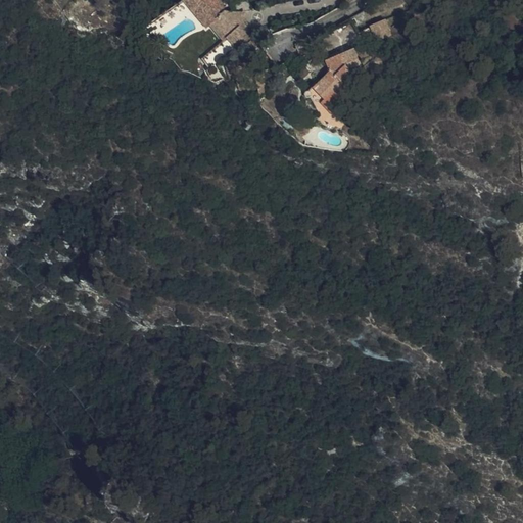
[(216,8),(203,0),(191,0),(195,4),(224,43),(202,60),(208,68),(237,47),(216,21),(222,17),(216,8)]
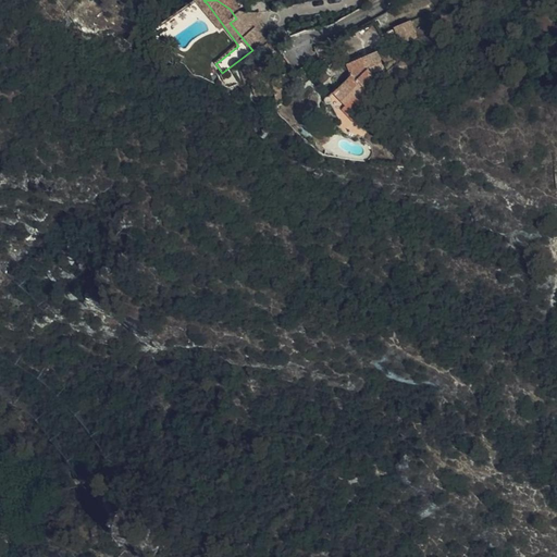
[(230,23),(252,50),(259,50),(273,39),(263,27),(267,25),(259,15),(243,13),(239,8),(233,0),(217,0),(230,9),(236,19),(230,23)]
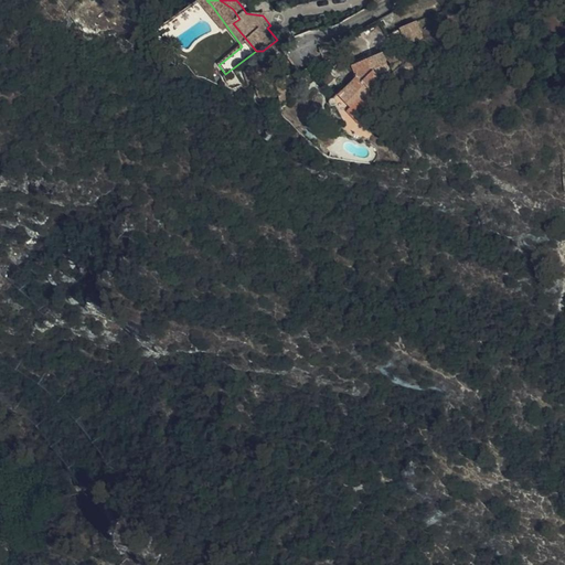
[(263,16),(270,25),(274,22),(266,13),(263,16)]
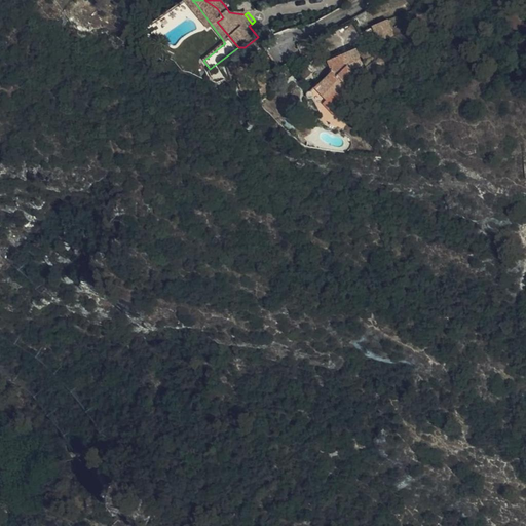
[(388,19),(373,25),(379,41),(395,34),(388,19)]
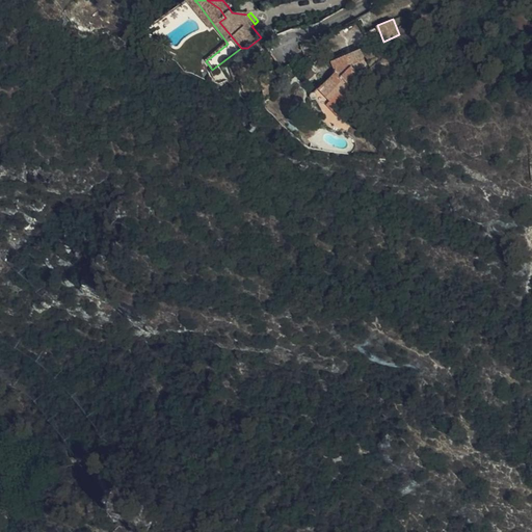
[(349,84),(357,76),(354,72),(367,65),(360,50),(330,62),(336,74),(322,86),(320,84),(316,88),(318,89),(329,102),(340,92),(345,98),(353,89),(349,84)]
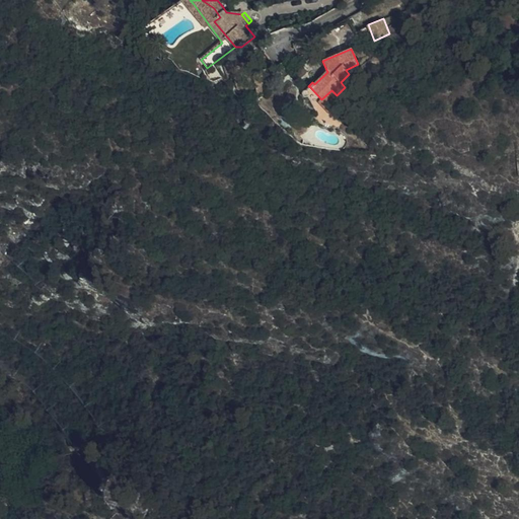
[(305,66),(308,61),(306,59),(305,58),(304,57),(303,57),(301,57),(300,58),(299,59),(299,61),(299,62),(301,63),(302,64),(305,66)]
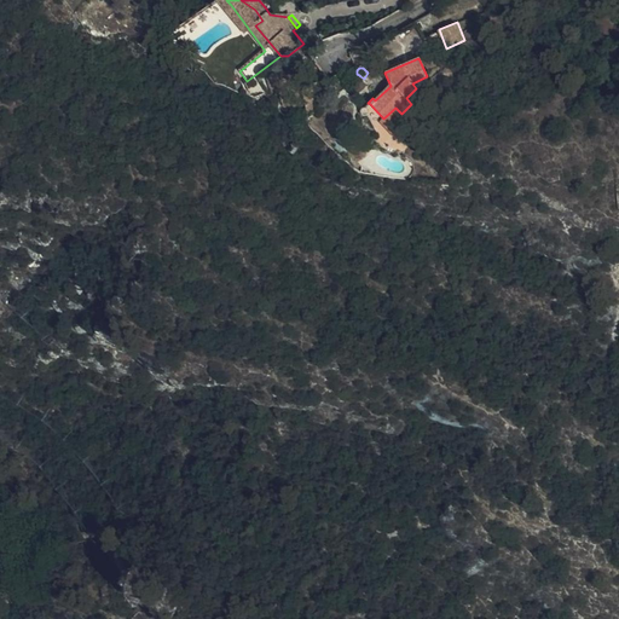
[(281,97),(276,79),(270,81),(275,99),(281,97)]
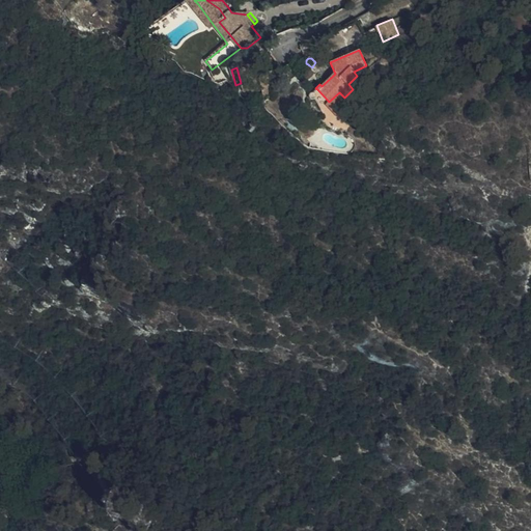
[(339,92),(329,102),(325,105),(336,117),(352,104),(344,98),(339,92)]
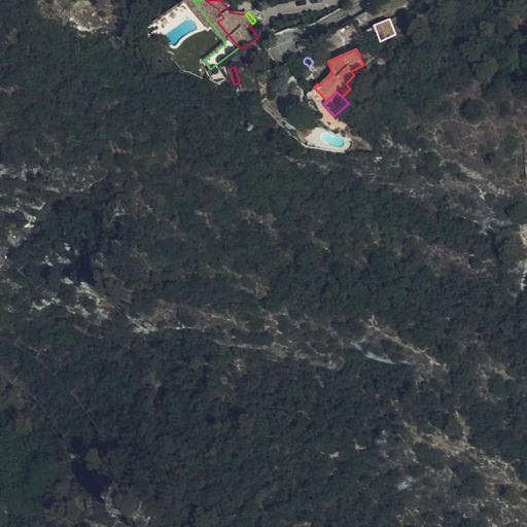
[(353,100),(346,93),(342,97),(349,103),(353,100)]
